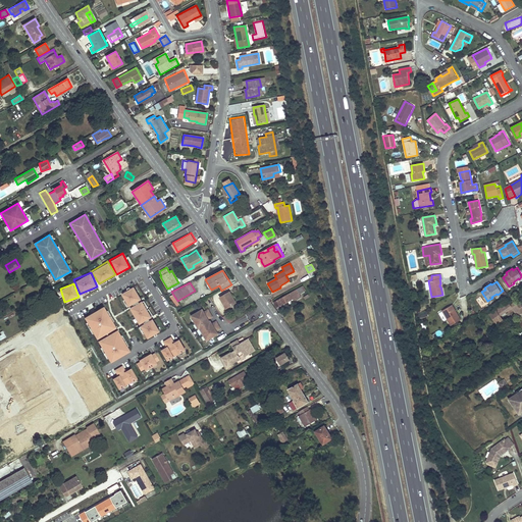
[(121,293),(128,306),(142,299),(135,285),(121,293)]
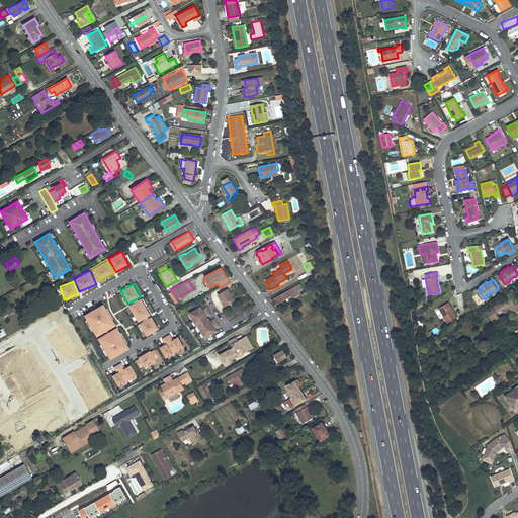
[(298,295),(297,292),(304,288),(300,283),(271,299),(274,306),(290,296),(292,299),(298,295)]
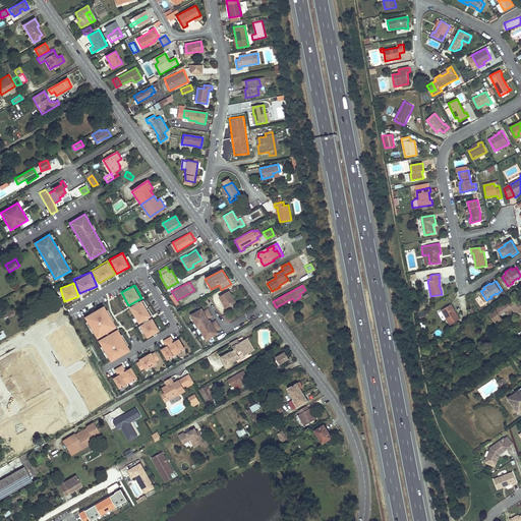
[(235,302),(229,291),(219,297),(225,307),(235,302)]
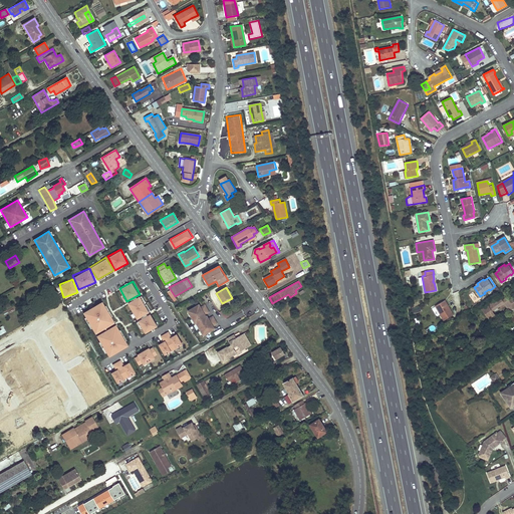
[(455,306),(462,305),(459,292),(452,293),(455,306)]
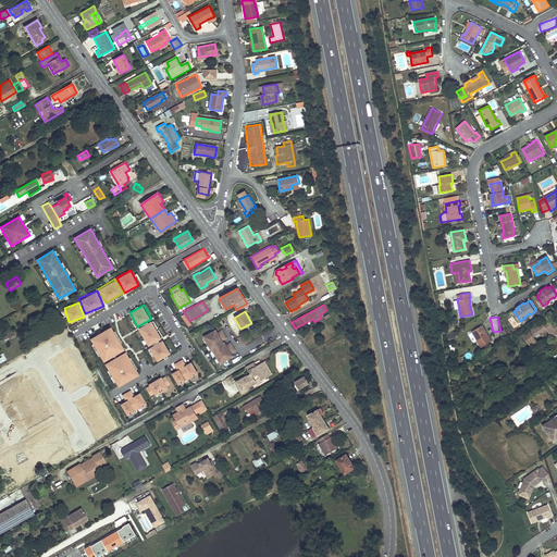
[(152,320),(139,327),(149,345),(163,337),(152,320)]
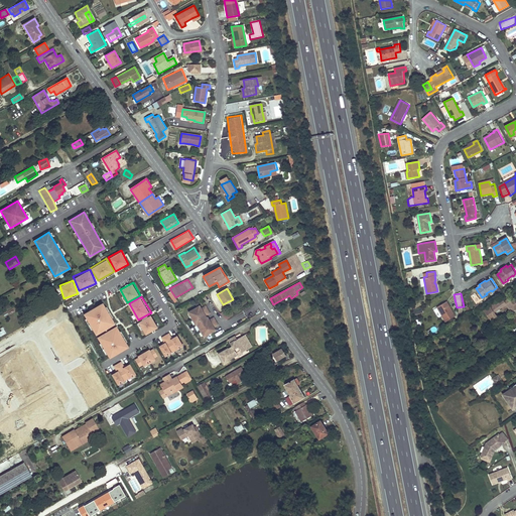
[(491,307),(485,310),(491,319),(496,315),(494,312),(506,304),(509,307),(512,311),(515,309),(515,308),(515,302),(515,301),(512,304),(509,299),(505,302),(502,299),(498,302),(497,301),(490,306),(491,307)]
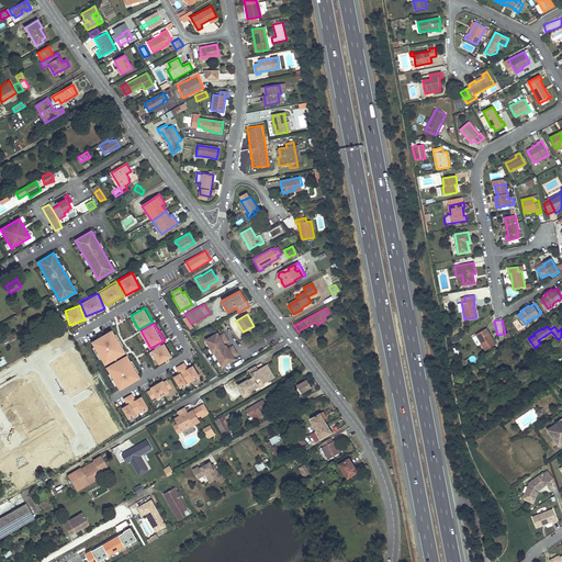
[(489,327),(478,334),(487,349),(497,344),(489,327)]
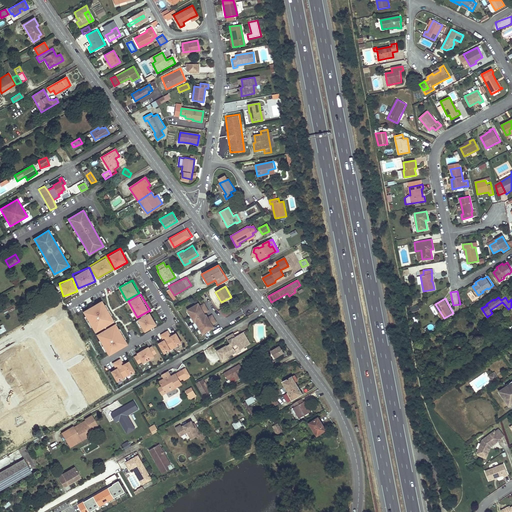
[(107,355),(127,344),(103,299),(83,310),(107,355)]
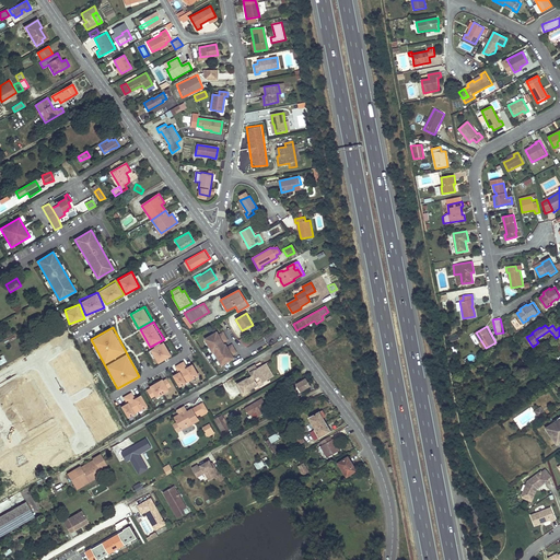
[(213,336),(206,340),(213,353),(214,353),(222,366),(231,362),(229,359),(236,354),(232,347),(224,351),(222,348),(221,349),(220,347),(228,341),(223,335),(216,339),(213,336)]
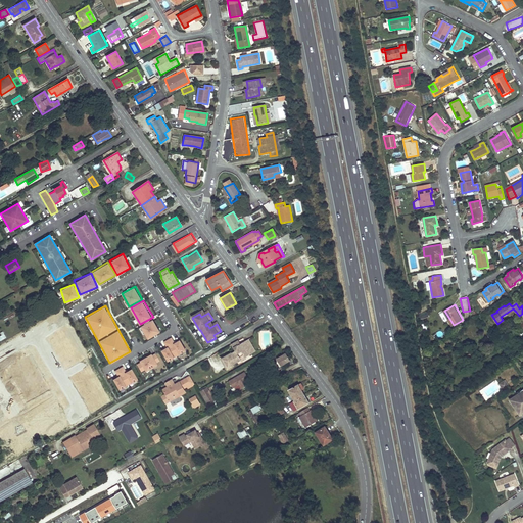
[(148,338),(161,331),(154,319),(141,326),(148,338)]
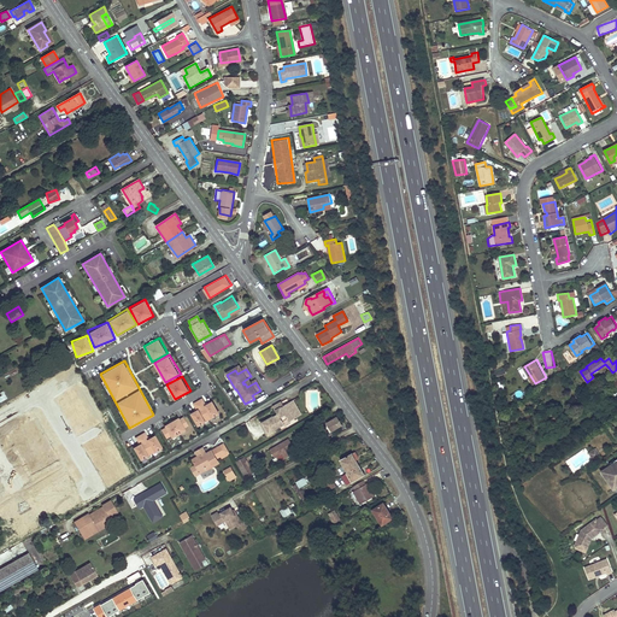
[(75,387),(21,417),(41,451),(94,421),(75,387)]
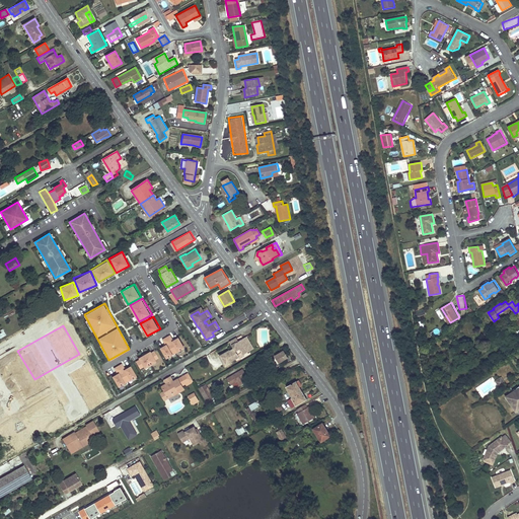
[(160,347),(166,358),(186,348),(179,336),(173,339),(170,334),(162,339),(165,345),(160,347)]
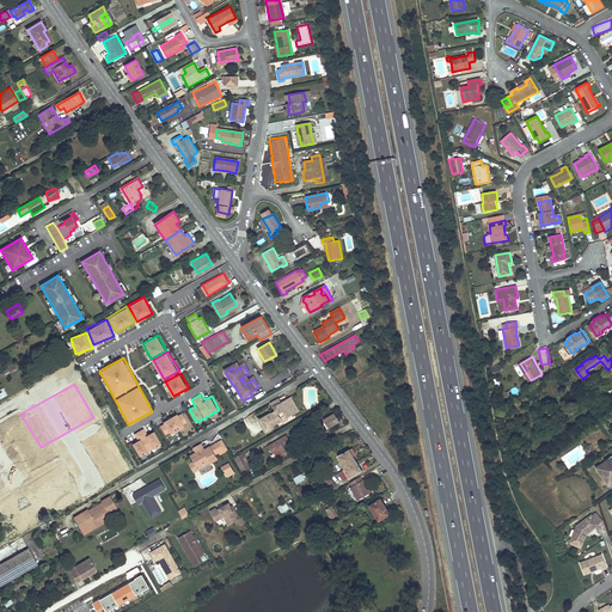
[(291,398),(286,399),(293,411),(294,412),(298,411),(291,398)]
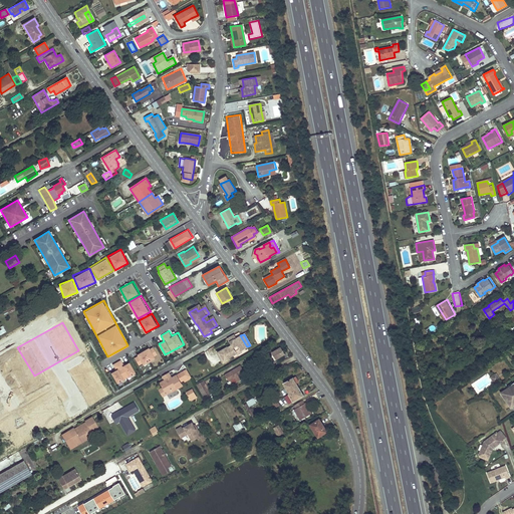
[(246,345),(240,335),(235,339),(232,340),(233,341),(230,343),(230,345),(218,352),(223,360),(225,360),(226,361),(229,359),(228,358),(232,355),(231,353),(235,351),(239,349),(246,345)]
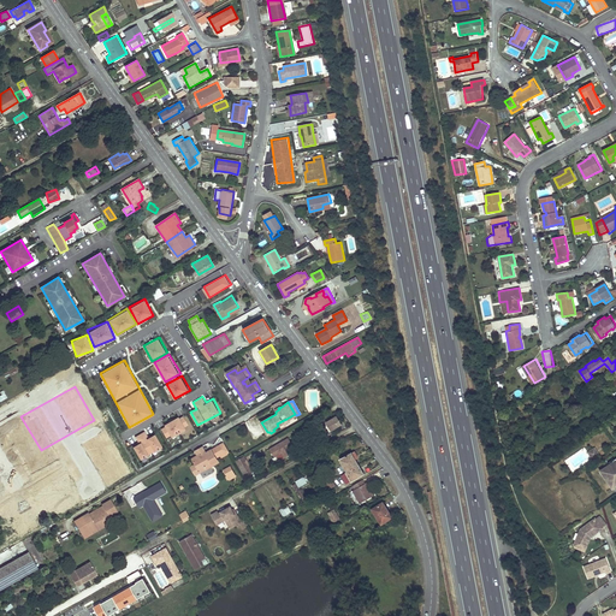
[(336,415),(325,422),(330,431),(341,424),(336,415)]
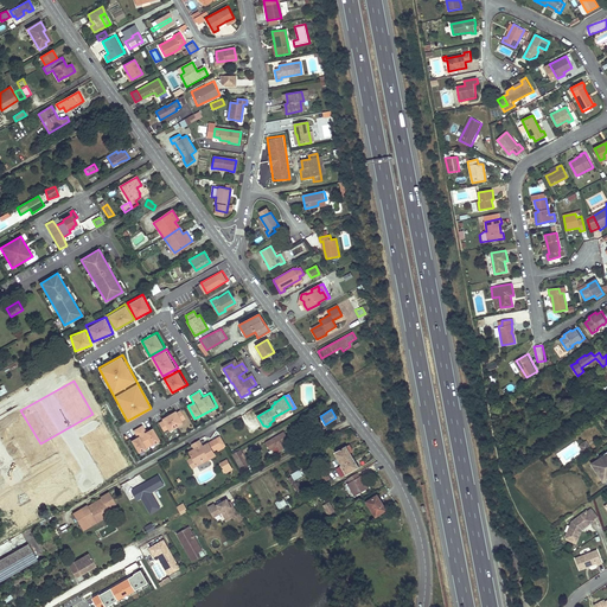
[(40,443),(20,410),(0,422),(0,466),(33,447),(40,443)]
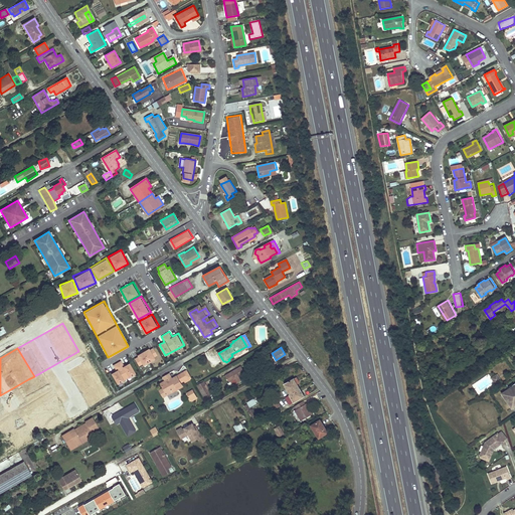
[(151,349),(134,354),(138,365),(155,360),(151,349)]
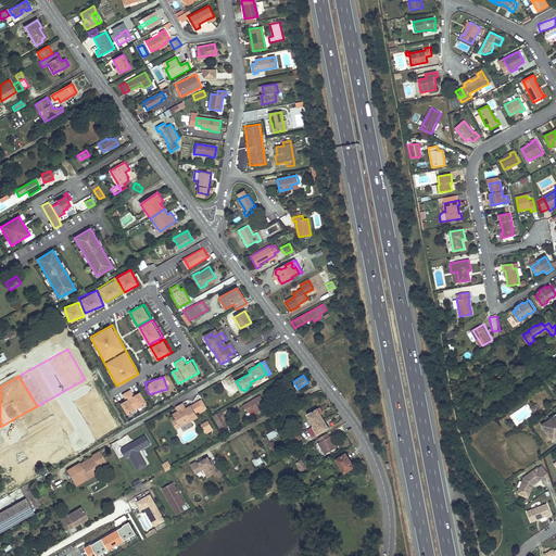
[(236,380),(224,382),(226,394),(238,393),(236,380)]
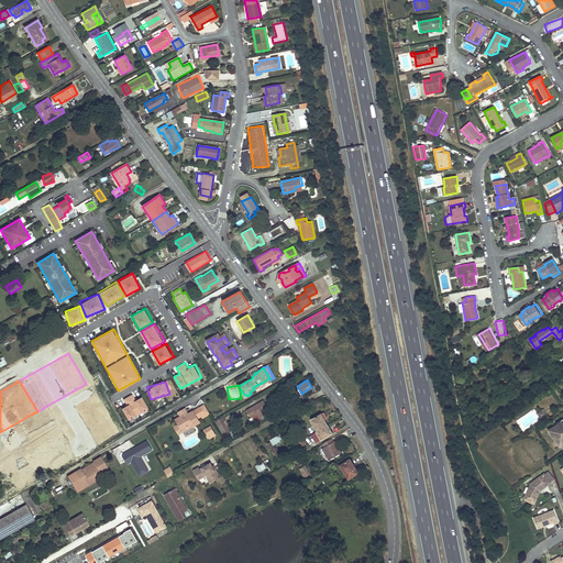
[(128,420),(148,408),(142,395),(135,399),(132,393),(122,398),(127,405),(121,408),(128,420)]
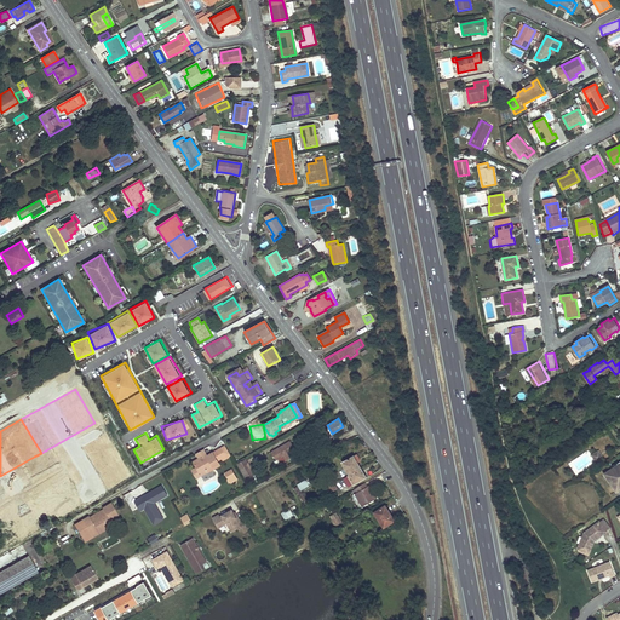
[(292,438),(273,449),(277,458),(286,453),(288,458),(297,453),(294,448),(297,447),(292,438)]
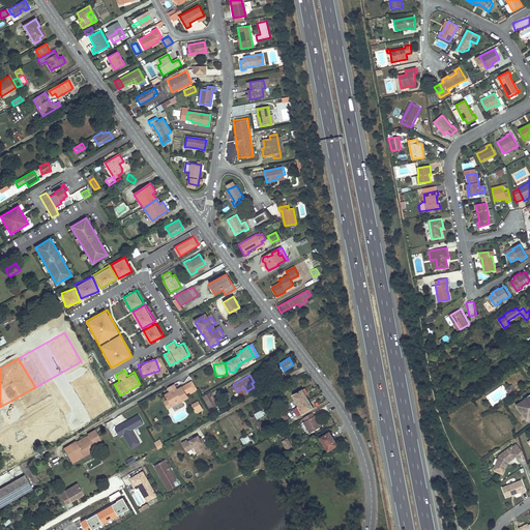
[(200,387),(195,379),(177,389),(176,388),(170,391),(171,393),(166,395),(168,400),(172,407),(177,404),(176,402),(186,395),(200,387)]
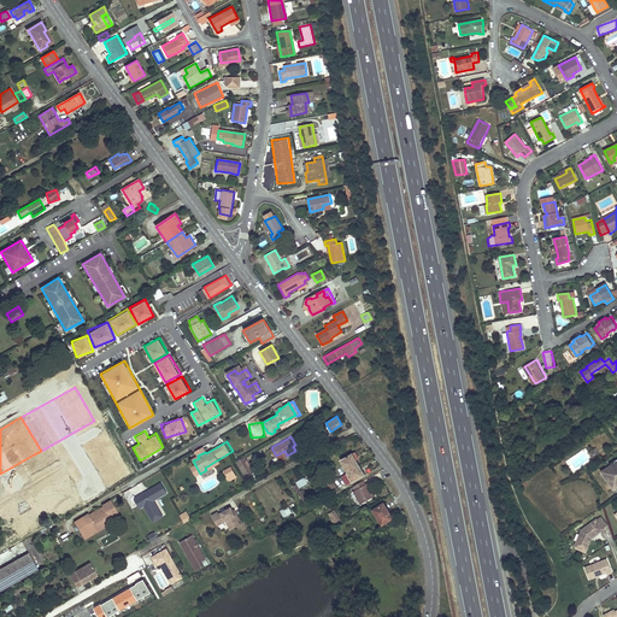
[(595,450),(589,454),(593,460),(600,457),(595,450)]
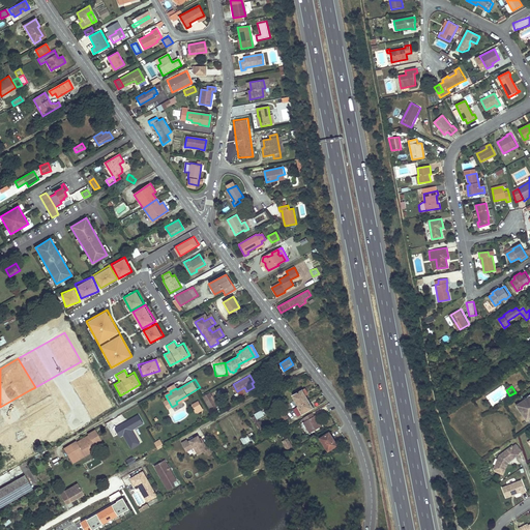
[(0,407),(0,415),(33,396),(29,390),(0,407)]
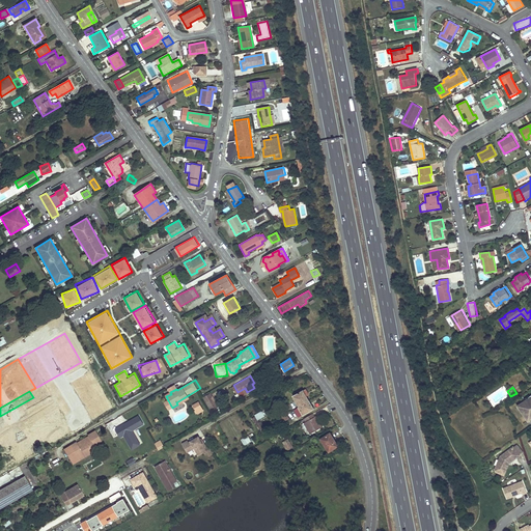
[(212,391),(204,395),(207,400),(215,396),(212,391)]
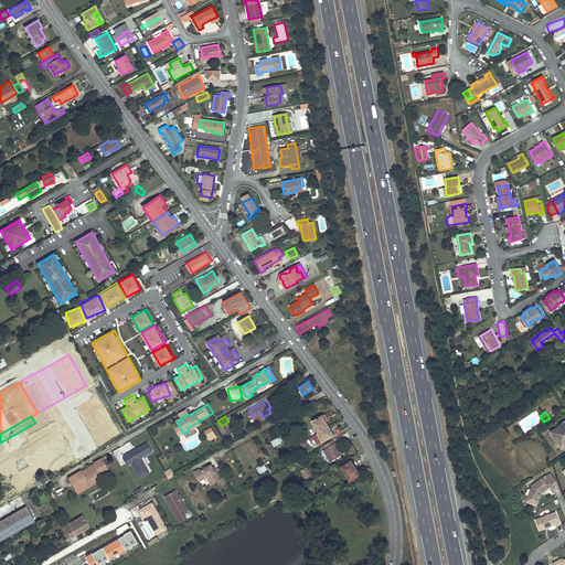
[(326,422),(321,416),(311,422),(318,434),(328,428),(329,427),(327,422),(326,422)]
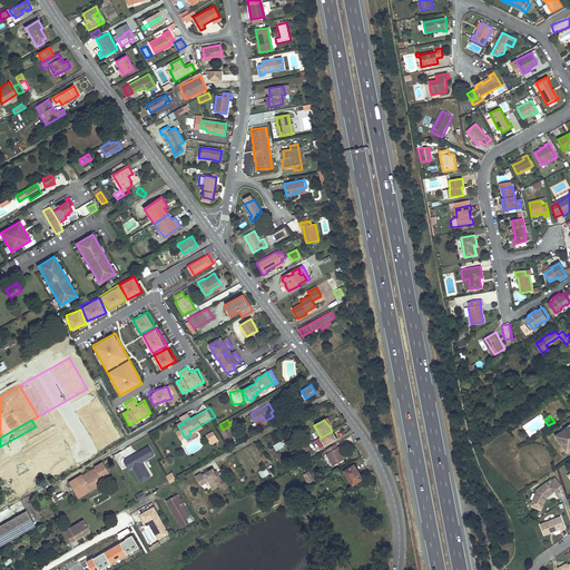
[(568,428),(556,436),(566,450),(569,446),(569,424),(568,426),(568,428)]
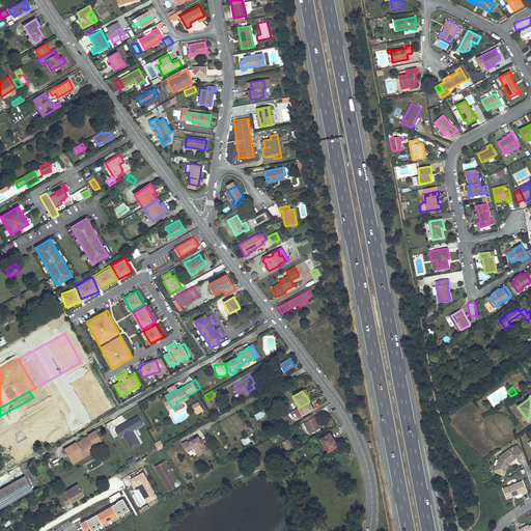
[(215,396),(207,400),(211,406),(218,400),(215,396)]
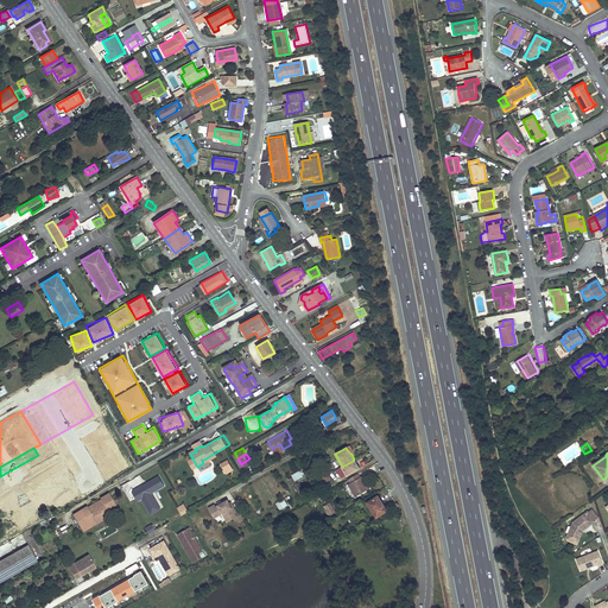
[(71,462),(68,455),(55,462),(58,470),(71,462)]
